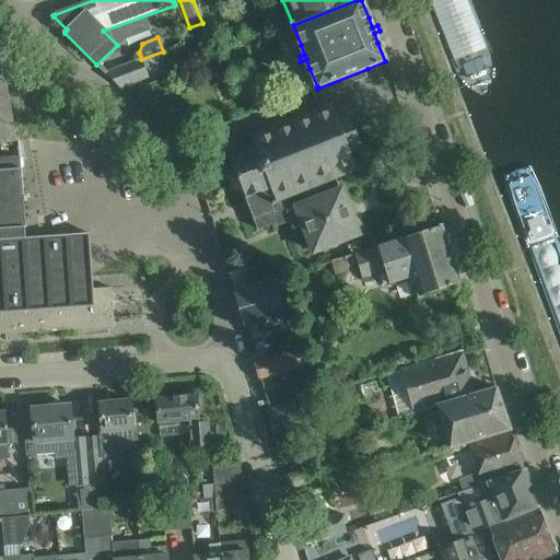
[(0,85),(4,85),(11,84),(2,43),(0,43),(0,85)]
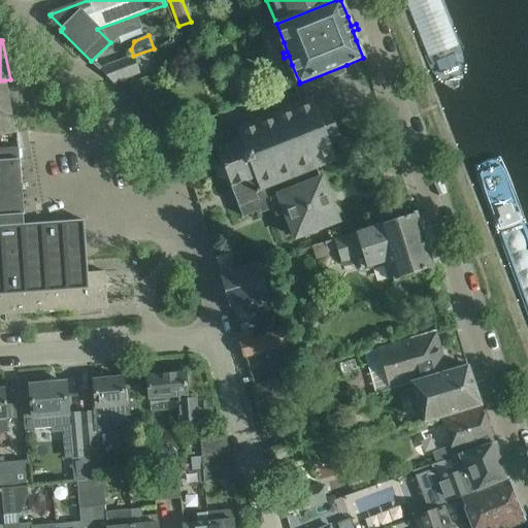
[(133,56),(98,69),(112,83),(139,73),(133,56)]
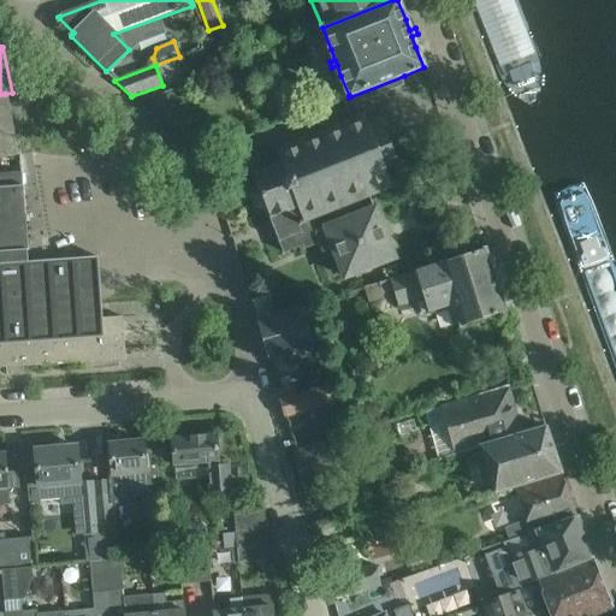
[(406,78),(404,76),(349,98),(349,95),(343,98),(351,119),(337,125),(335,120),(321,125),(324,130),(315,134),(313,129),(301,134),(302,138),(298,140),(298,138),(296,138),(297,141),(277,148),(276,147),(274,147),(274,149),(247,160),(254,179),(249,193),(248,193),(248,195),(249,195),(254,205),(252,207),(254,208),(255,207),(267,213),(274,232),(309,218),(335,209),(347,203),(369,195),(391,187),(392,188),(394,188),(389,176),(400,171),(402,165),(400,159),(394,155),(386,135),(389,129),(386,123),(380,120),(367,124),(362,112),(361,113),(361,116),(357,117),(353,104),(402,84),(401,81),(406,78)]
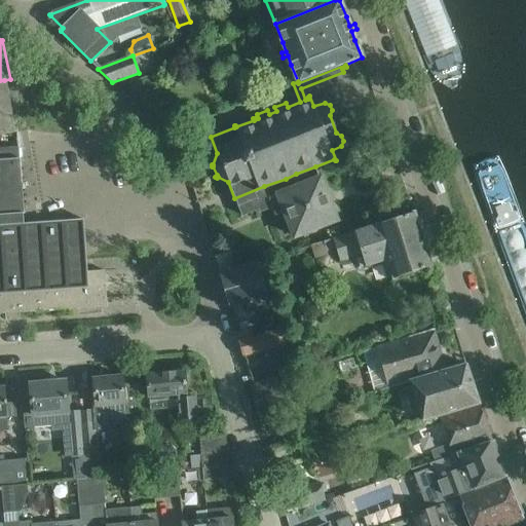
[(271,83),(275,90),(288,85),(285,78),(271,83)]
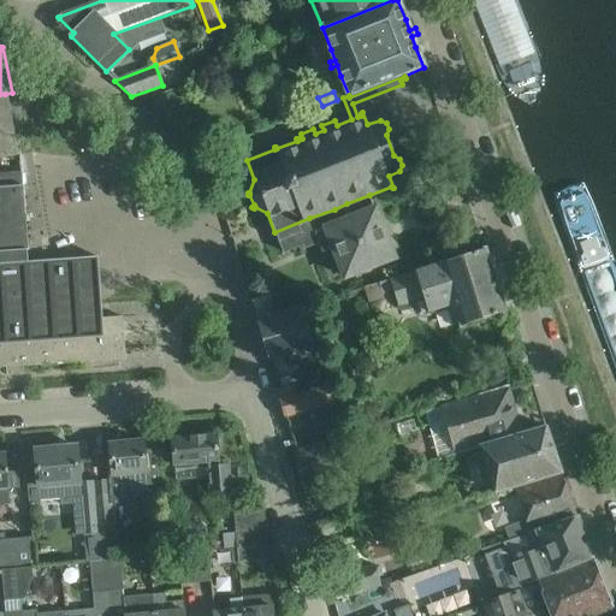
[(5,94),(0,94),(0,158),(17,155),(5,94)]
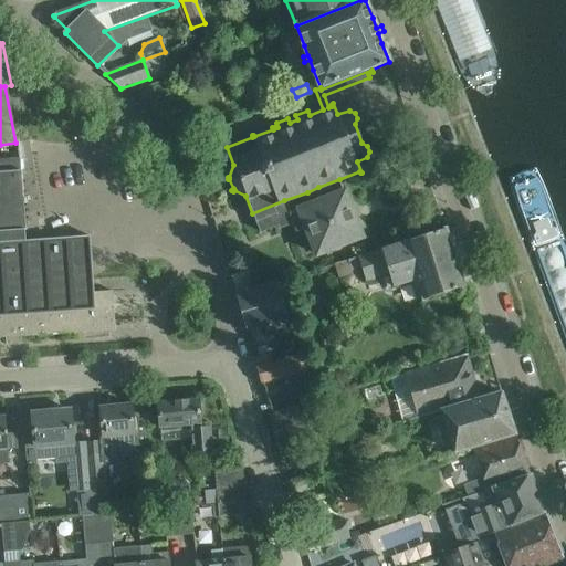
[(196,137),(212,130),(208,121),(192,127),(196,137)]
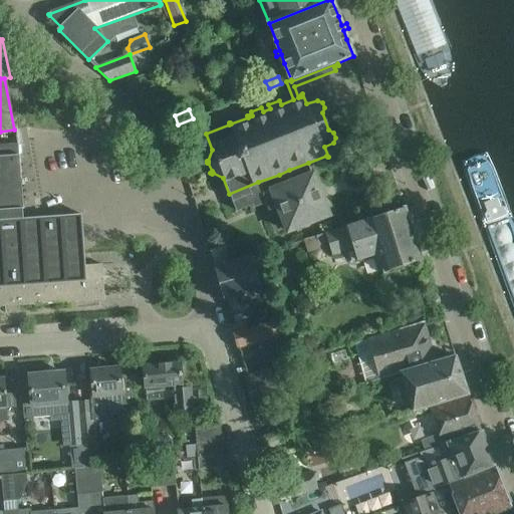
[(18,305),(70,301),(104,299),(101,264),(84,265),(80,215),(20,219),(19,209),(23,209),(18,145),(0,146),(0,306),(4,306),(5,313),(19,312),(18,305)]
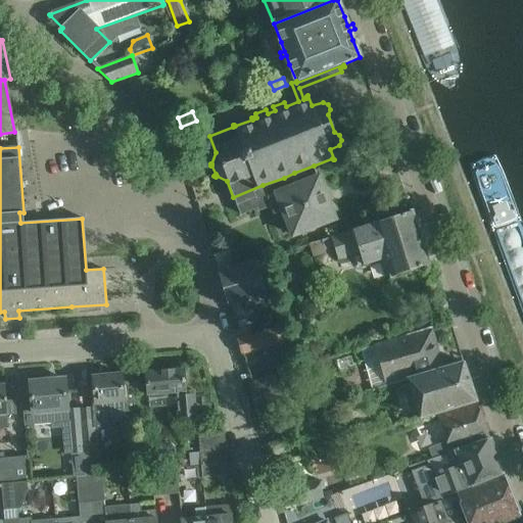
[(288,189),(268,197),(263,185),(233,197),(240,215),(256,207),(257,210),(270,206),(273,215),(282,210),(292,236),(334,219),(318,178),(299,185),(294,173),(284,178),(288,189)]
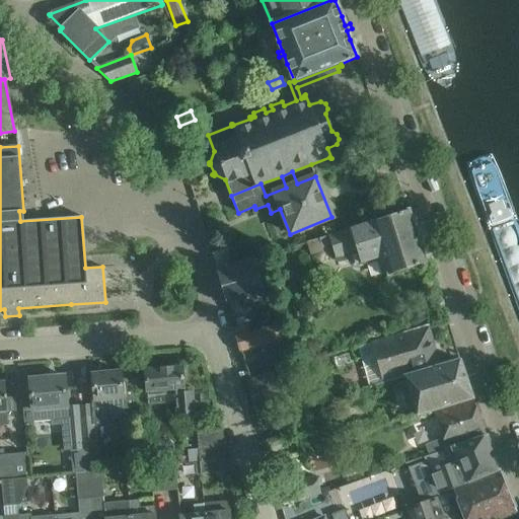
[(386,276),(425,263),(408,210),(327,236),(336,258),(357,251),(360,265),(381,257),(386,276)]
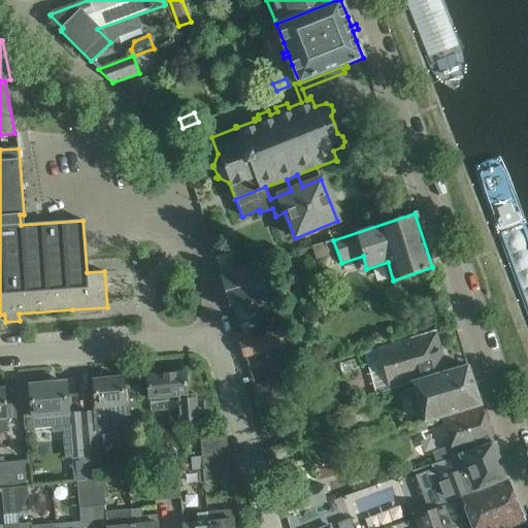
[(312,246),(317,259),(328,256),(324,243),(312,246)]
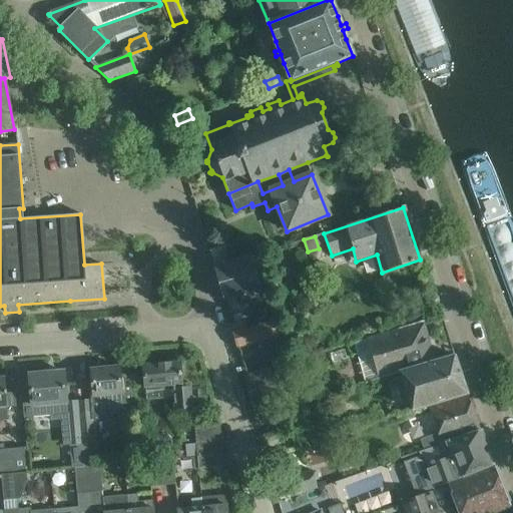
[(249,255),(212,267),(222,301),(260,289),(249,255)]
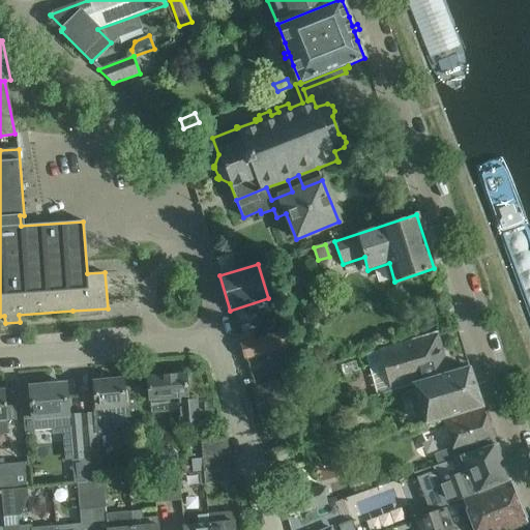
[(239,344),(243,359),(290,346),(286,330),(239,344)]
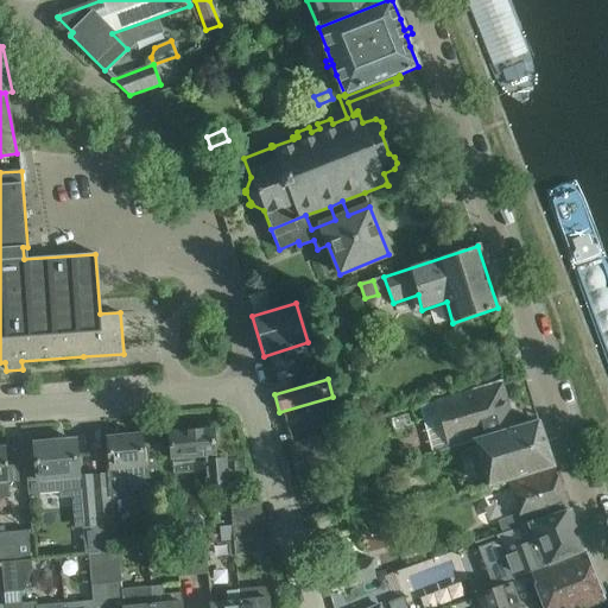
[(504,381),(419,406),(432,454),(476,441),(517,429),(504,381)]
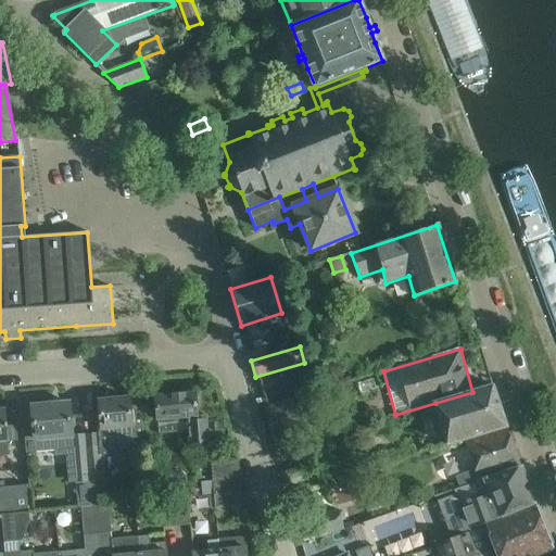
[(472,392),(436,403),(440,417),(431,419),(433,427),(442,425),(446,443),(506,427),(492,386),(472,392)]
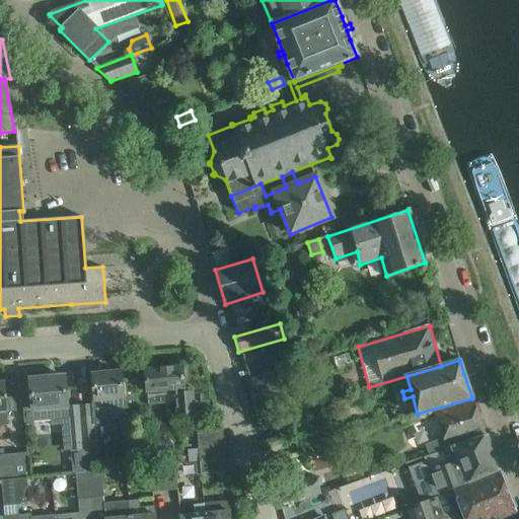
[(181,366),(144,369),(146,392),(174,390),(177,414),(194,413),(191,387),(183,388),(181,366)]
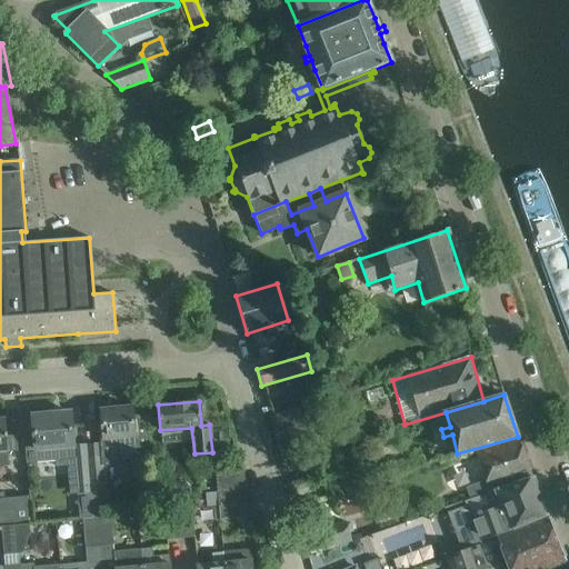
[(101,456),(87,457),(90,492),(92,510),(92,516),(96,516),(111,515),(109,490),(105,491),(101,463),(119,453),(136,452),(136,446),(149,445),(147,429),(146,415),(132,416),(132,407),(100,410),(103,443),(100,443),(101,456)]
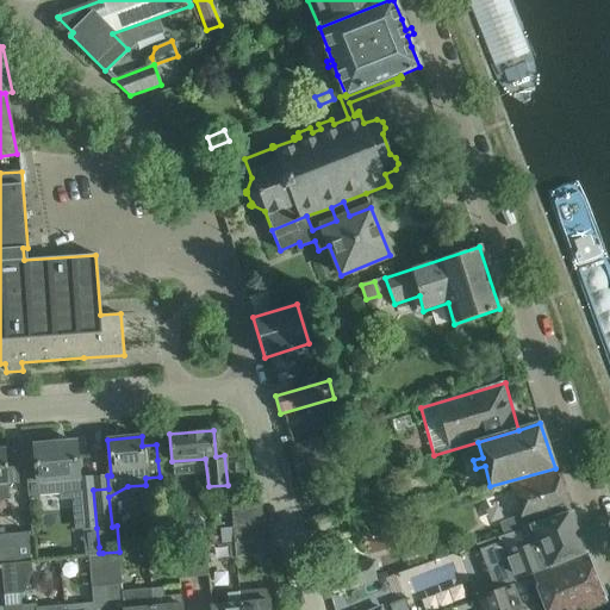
[(343,458),(337,439),(319,444),(324,462),(343,458)]
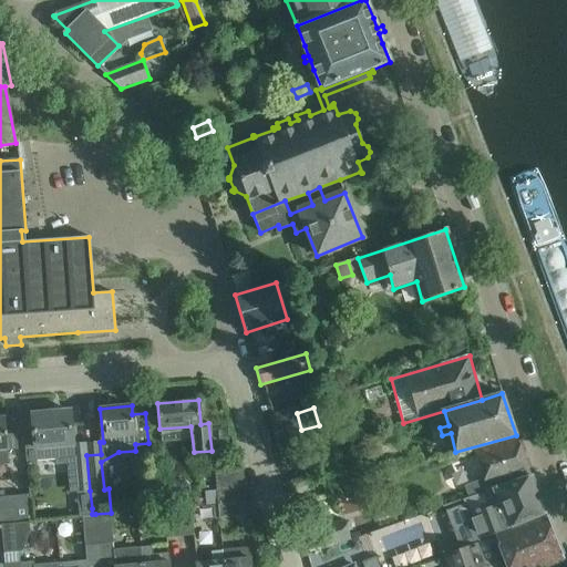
[(33,434),(23,434),(27,462),(37,461),(35,460),(54,459),(54,465),(74,463),(73,456),(70,411),(32,414),(33,434)]
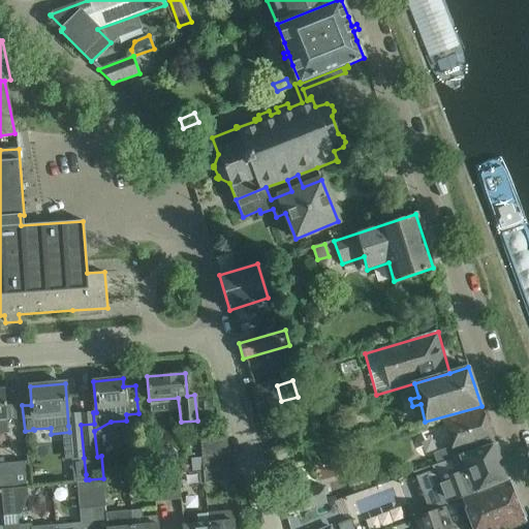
[(14,405),(6,405),(7,419),(16,419),(14,405)]
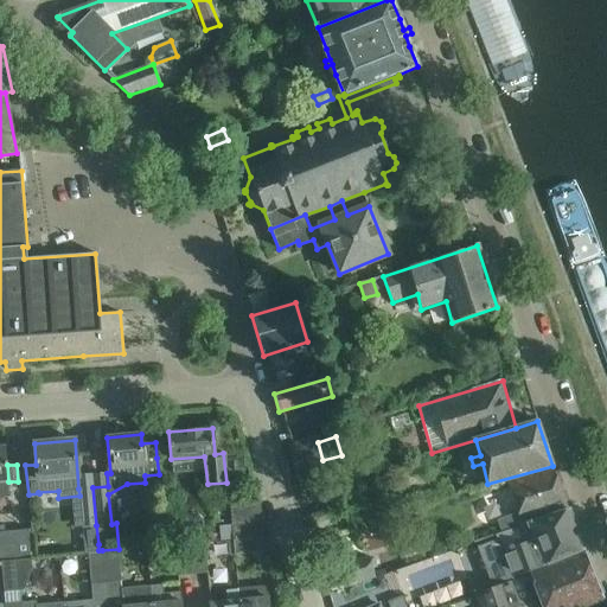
[(517,512),(497,521),(500,531),(568,508),(553,468),(506,481),(517,512)]
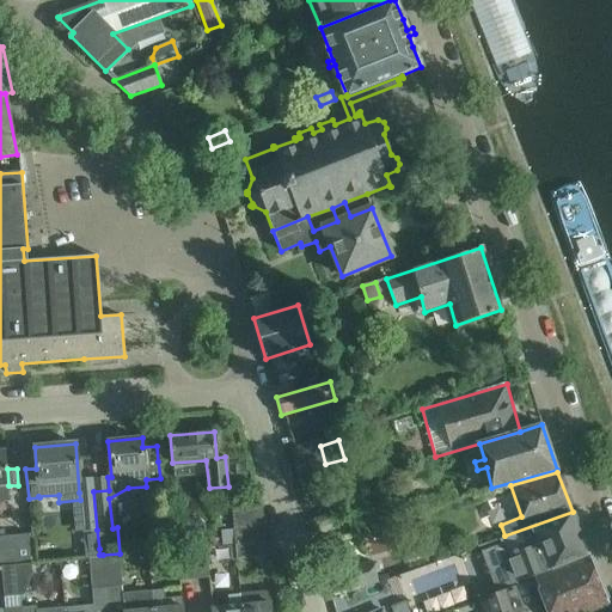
[(83,531),(97,530),(93,491),(79,493),(80,500),(83,531)]
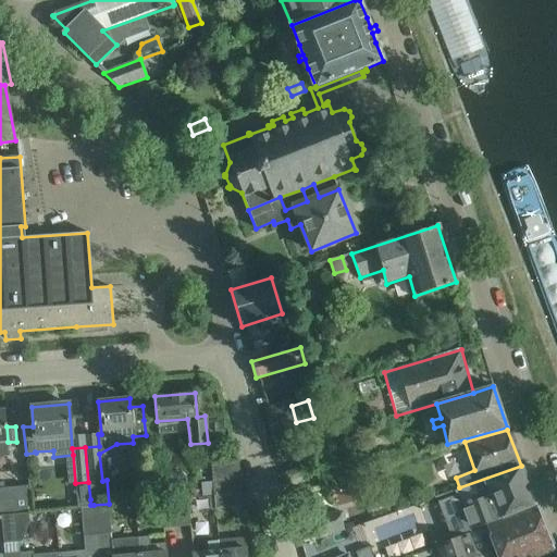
[(458,493),(437,500),(449,536),(471,530),(485,524),(536,505),(522,468),(486,480),(475,483),(481,497),(471,502),(471,499),(467,502),(468,503),(462,505),(458,493)]
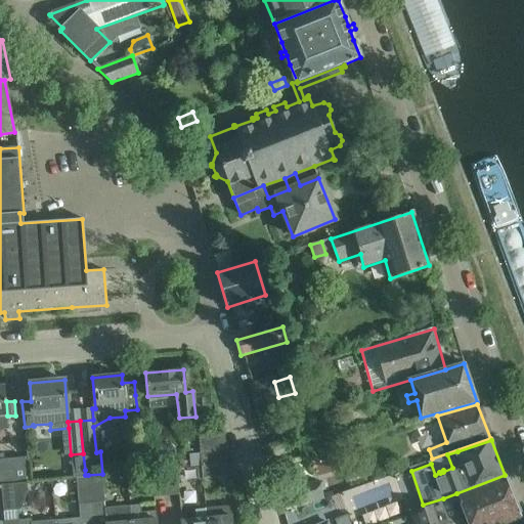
[(201,464),(226,462),(225,448),(200,450),(201,464)]
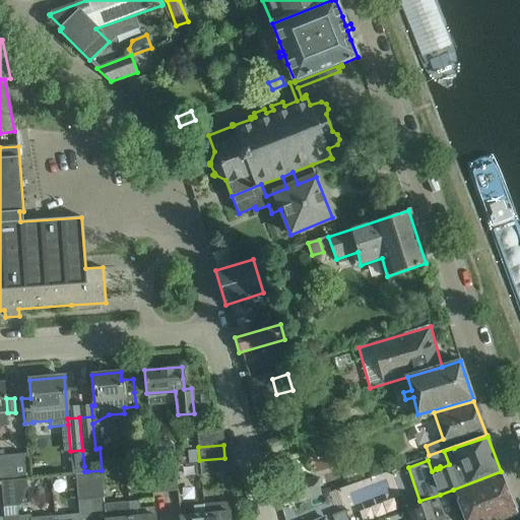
[(0,478),(27,476),(25,453),(0,455),(0,478)]
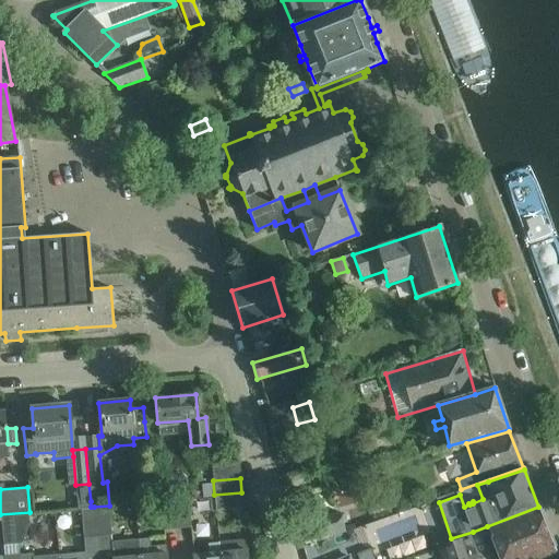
[(241,492),(214,495),(215,511),(244,509),(241,492)]
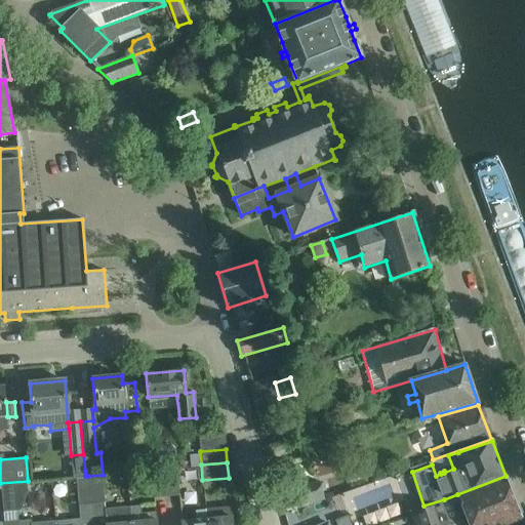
[(177,468),(163,469),(166,494),(179,493),(177,468)]
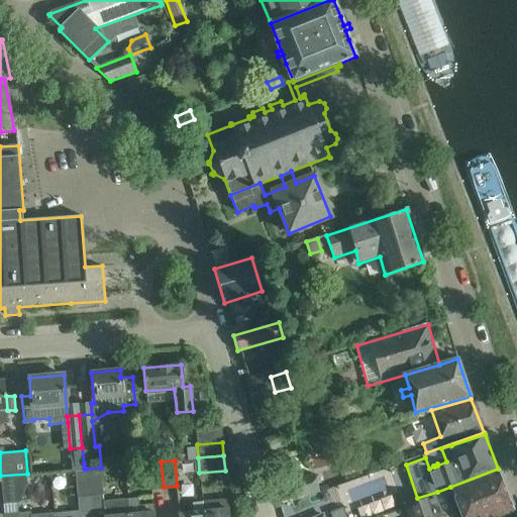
[(161,461),(149,462),(151,488),(164,487),(161,461)]
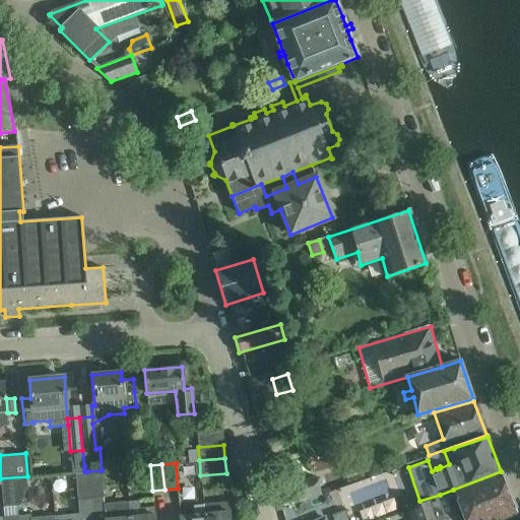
[(87,471),(89,497),(104,496),(102,470),(87,471)]
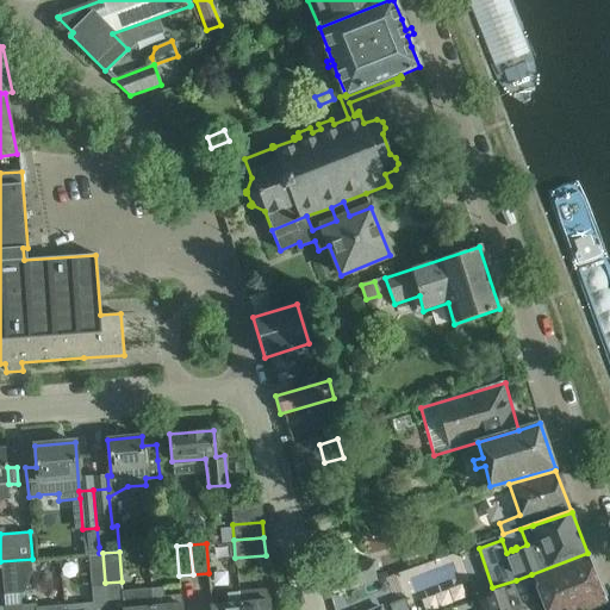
[(92,584),(105,583),(103,553),(99,553),(88,554),(92,584)]
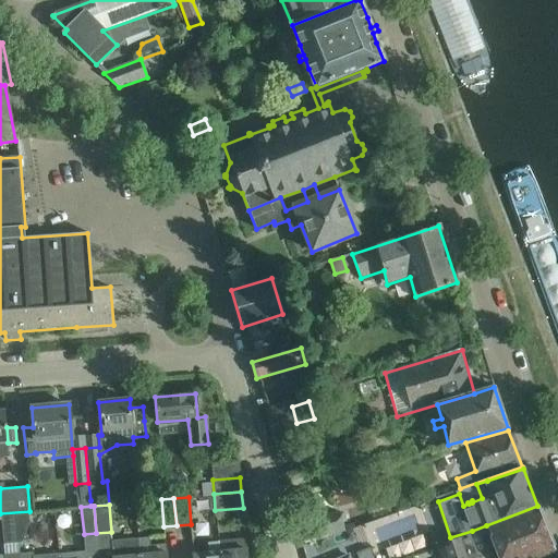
[(537,507),(487,526),(487,528),(498,557),(534,557),(555,550),(537,507)]
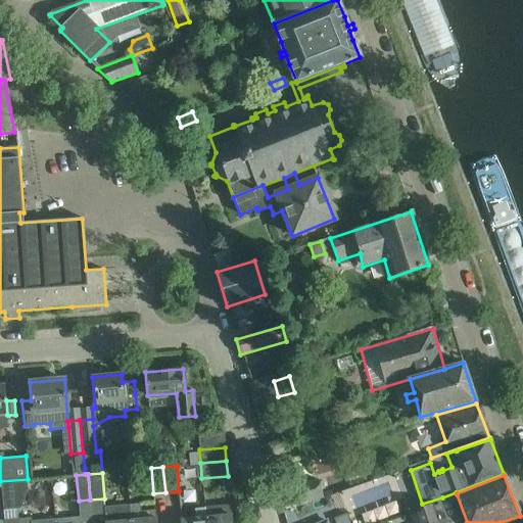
[(13,481),(15,507),(24,507),(28,491),(27,480),(13,481)]
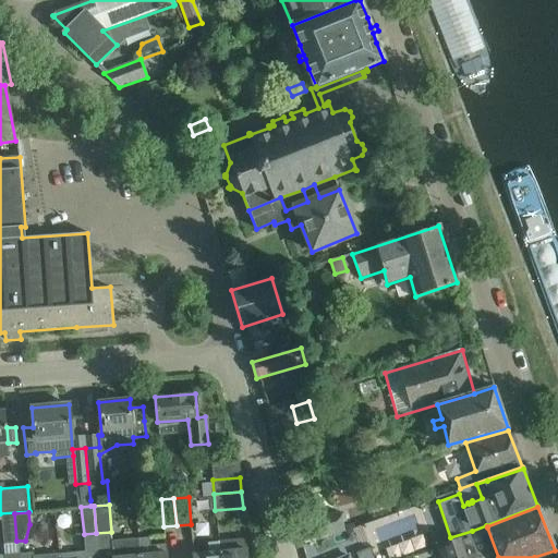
[(14,513),(1,514),(3,543),(16,541),(14,513)]
